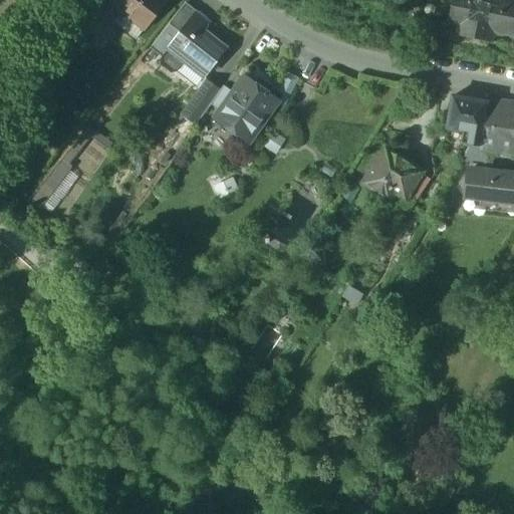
[(124,16),(129,19),(142,30),(165,2),(163,0),(110,0),(108,2),(120,13),(124,16)]
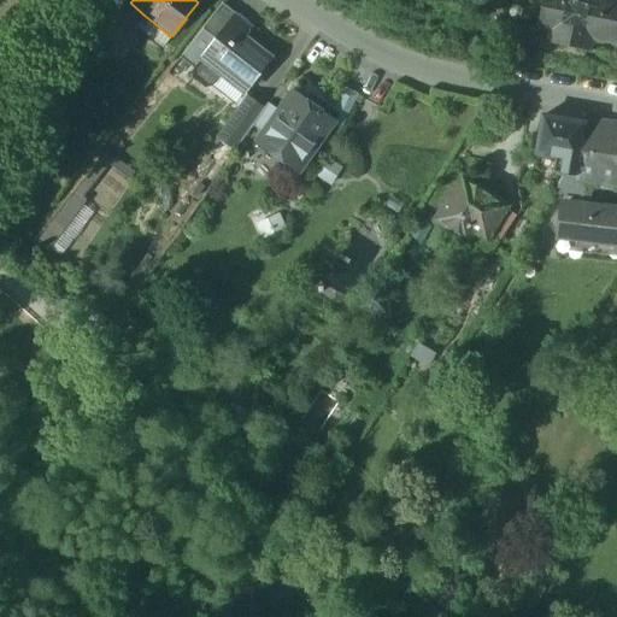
[(582,51),(592,53),(593,42),(616,47),(616,46),(616,0),(542,0),(536,31),(548,34),(546,45),(556,46),(582,51)]
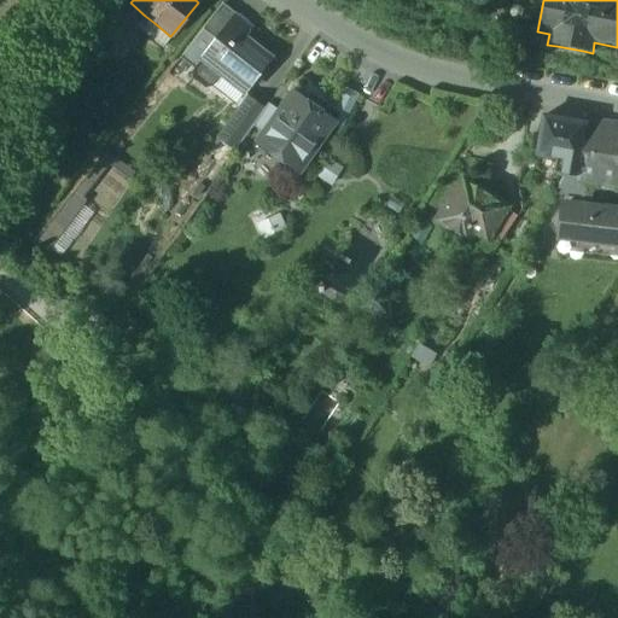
[(110,27),(126,39),(145,16),(130,3),(110,27)]
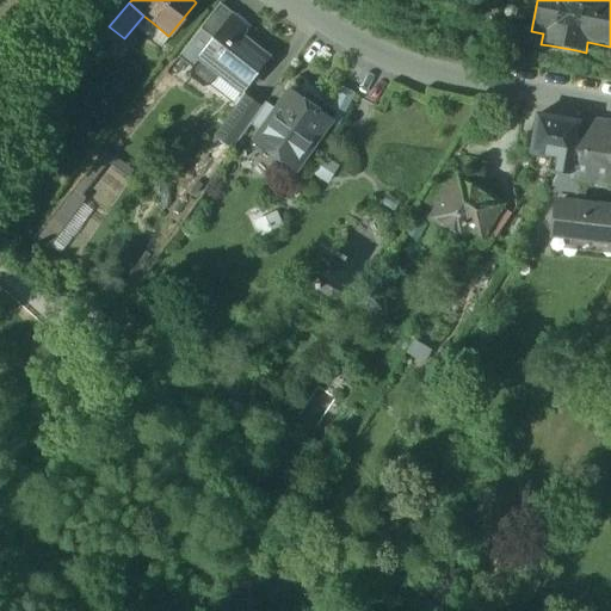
[(214,41),(215,42),(234,17),(220,5),(201,30),(214,41)]
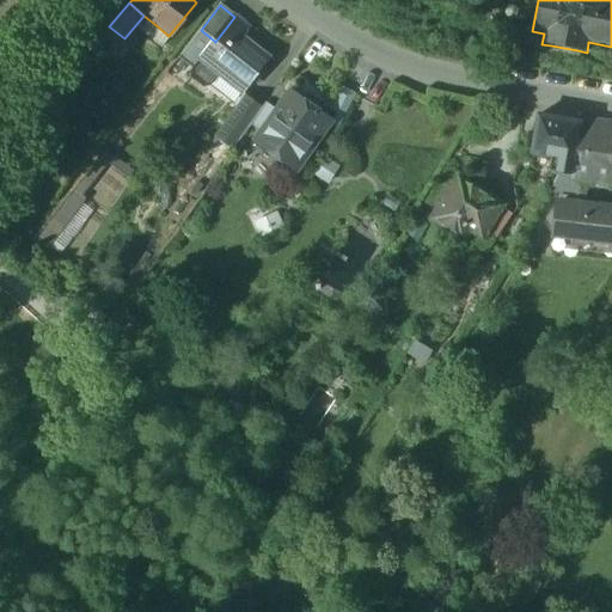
[(215,42),(214,41),(203,55),(221,71),(245,89),(269,57),(242,37),(249,29),(234,17),(215,42)]
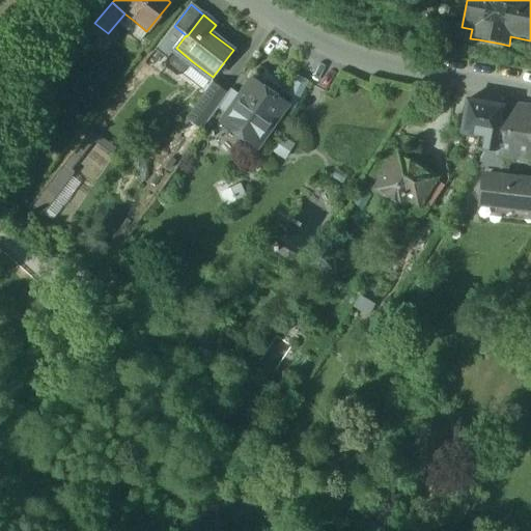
[(134,45),(146,31),(129,17),(116,29),(134,45)]
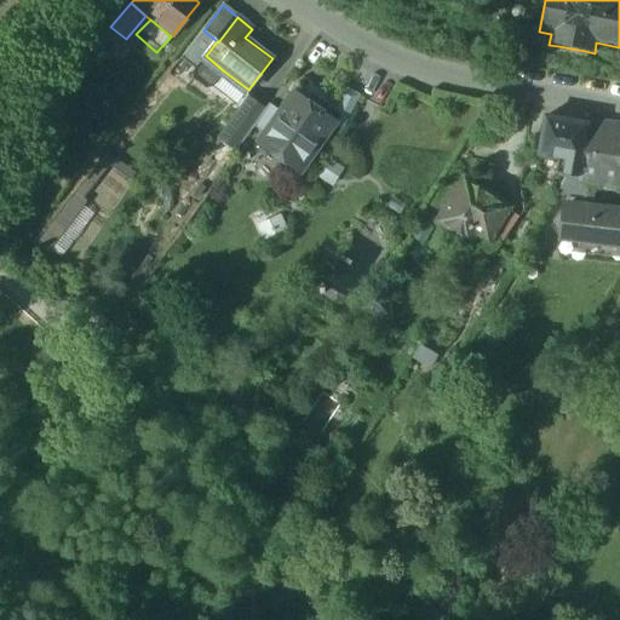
[(212,87),(224,72),(206,56),(217,41),(204,30),(183,56),(197,67),(193,73),(193,79),(206,90),(212,87)]
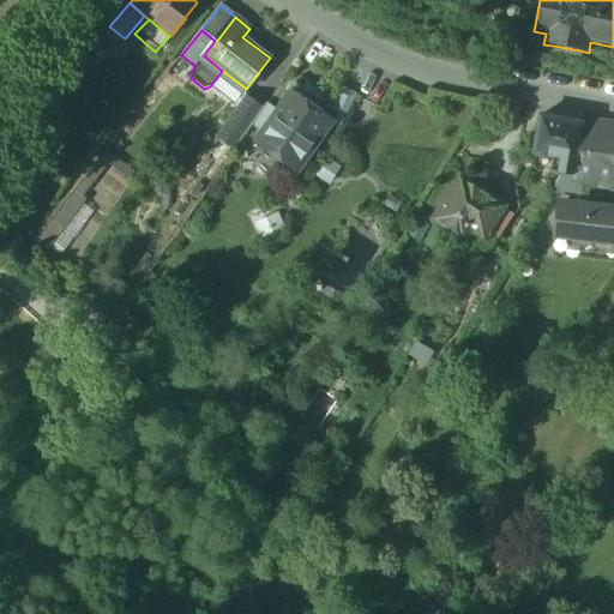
[(331,124),(338,128),(355,96),(341,89),(331,103),(307,86),(299,98),(331,122),(331,124)]
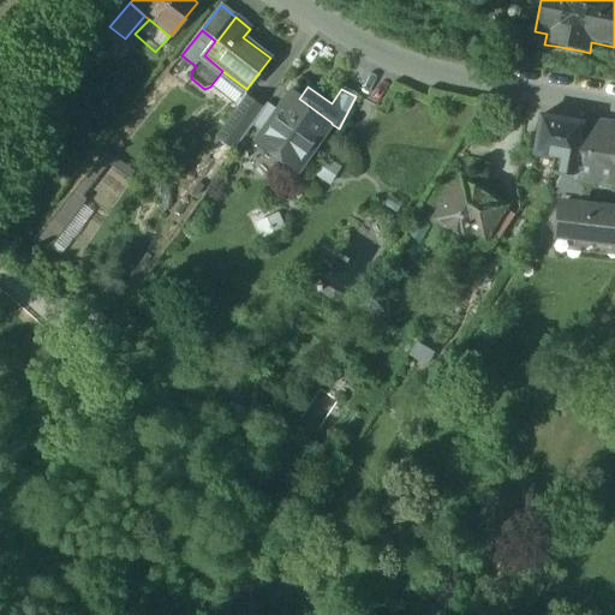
[(263,133),(303,162),(332,124),(332,123),(299,99),(292,94),(279,112),(264,132),(263,133)]
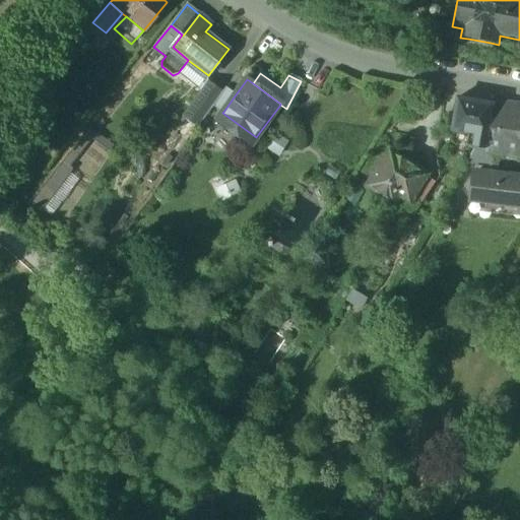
[(181,115),(197,127),(213,105),(218,98),(201,86),(181,115)]
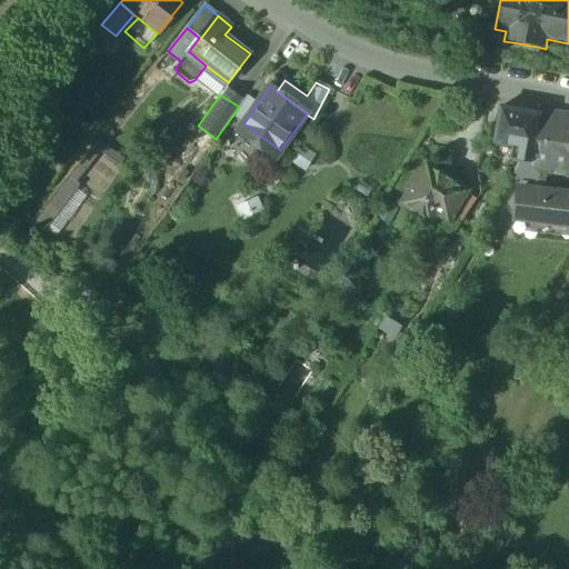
[(233,115),(245,122),(258,103),(247,96),(239,107),(233,115)]
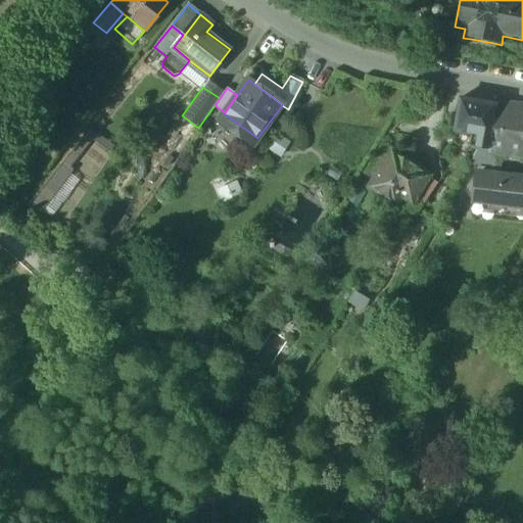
[(478,148),(486,149),(494,103),(460,98),(454,132),(478,136),(476,148),(478,148)]
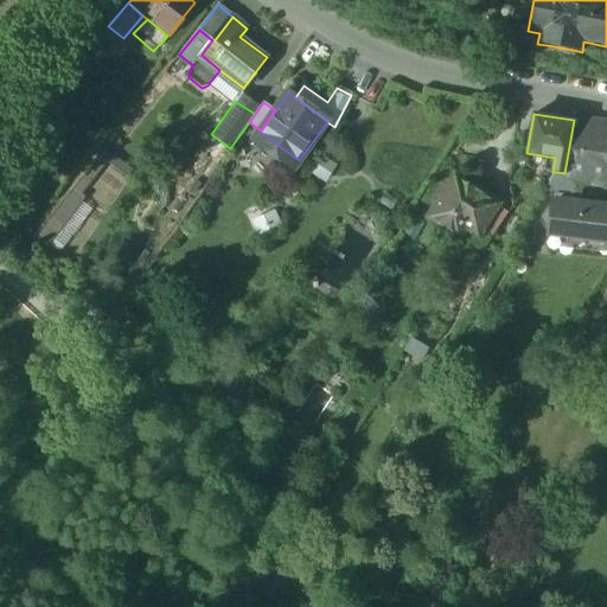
[(606,122),(574,117),(574,120),(564,173),(577,176),(606,178),(606,122)]
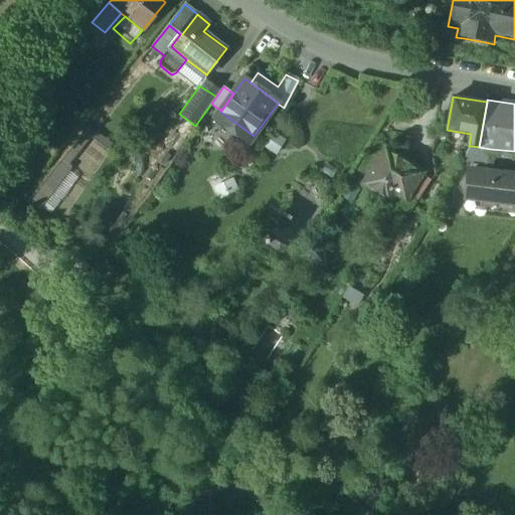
[(63,161),(70,166),(93,138),(110,152),(115,146),(90,128),(63,161)]
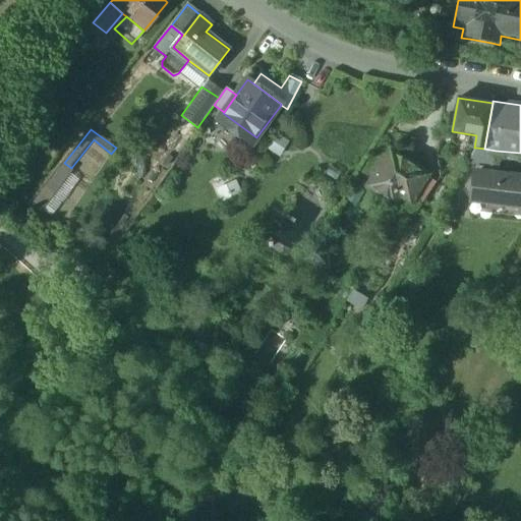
[(277,134),(267,150),(279,158),(289,142),(277,134)]
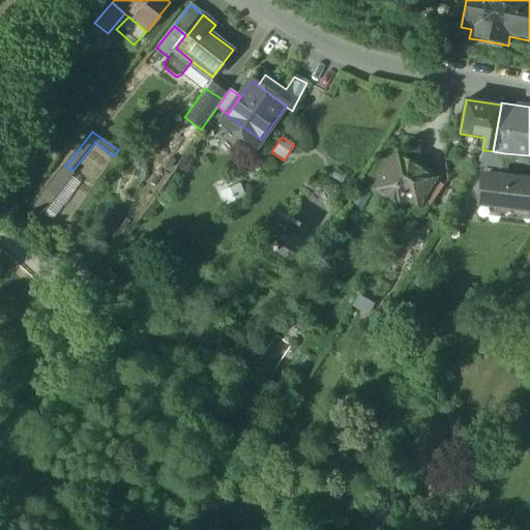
[(369,176),(379,182),(396,154),(398,155),(400,152),(389,145),(369,176)]
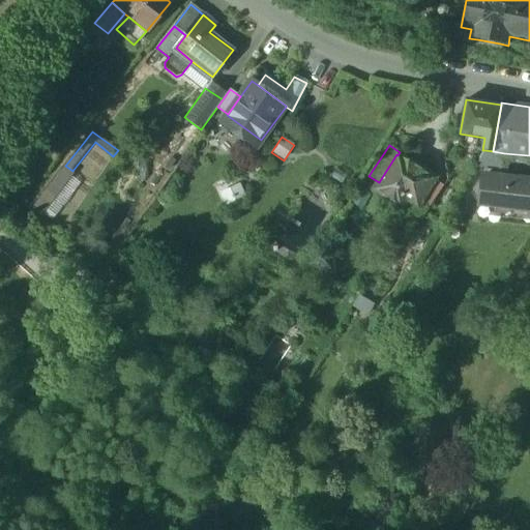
[(501,170),(504,153),(493,151),(484,150),(476,167),(501,170)]
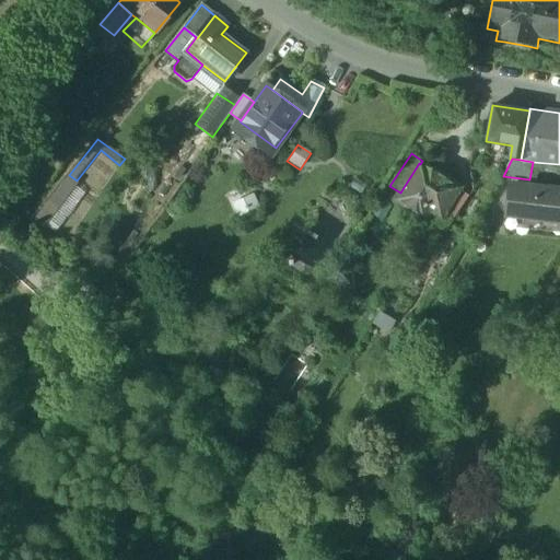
[(427,207),(441,216),(457,189),(420,164),(419,163),(400,193),(396,199),(419,214),(423,208),(426,209),(427,207)]
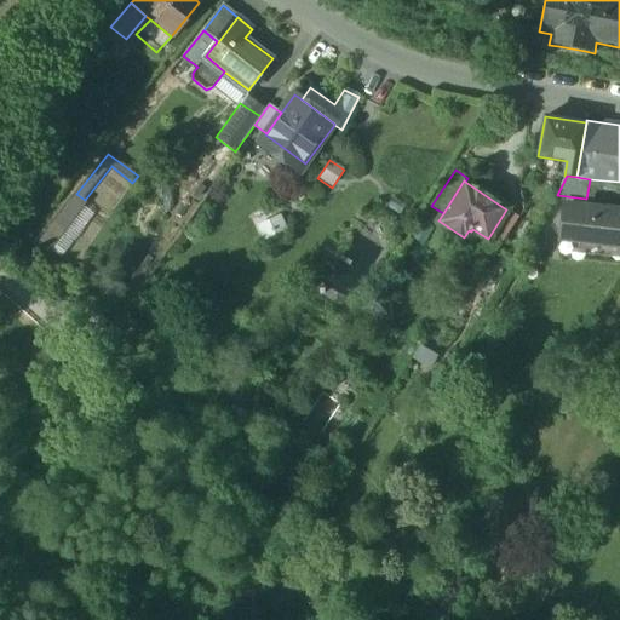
[(76,194),(36,245),(47,254),(51,250),(84,207),(87,202),(85,200),(76,194)]
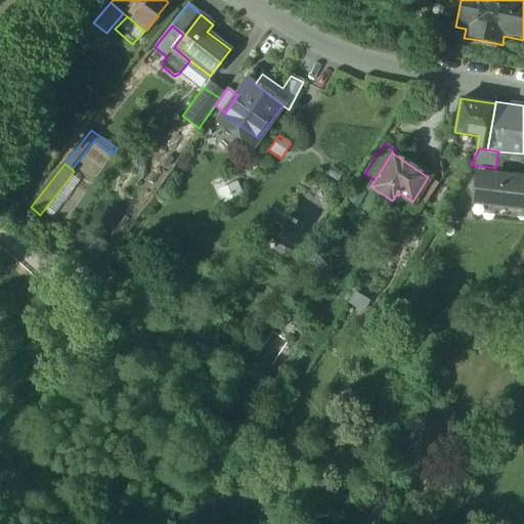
[(71,175),(43,211),(52,218),(80,182),(71,175)]
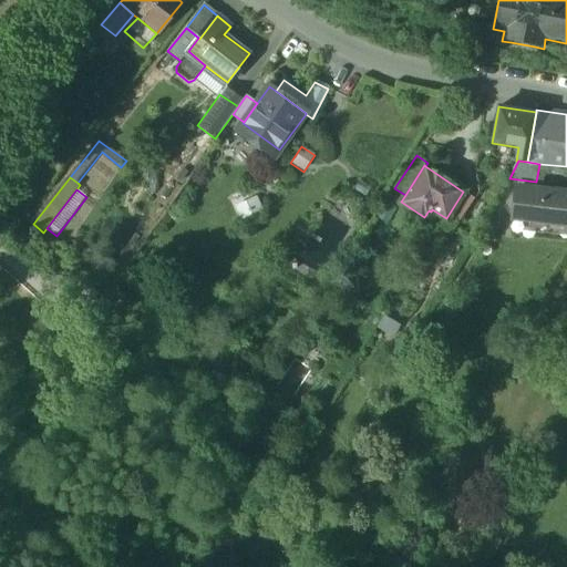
[(513,219),(566,226),(566,195),(532,191),(516,189),(513,219)]
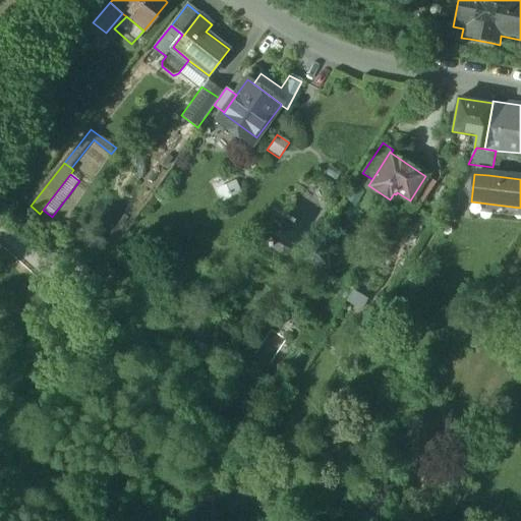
[(236,181),(216,189),(221,203),(241,194),(236,181)]
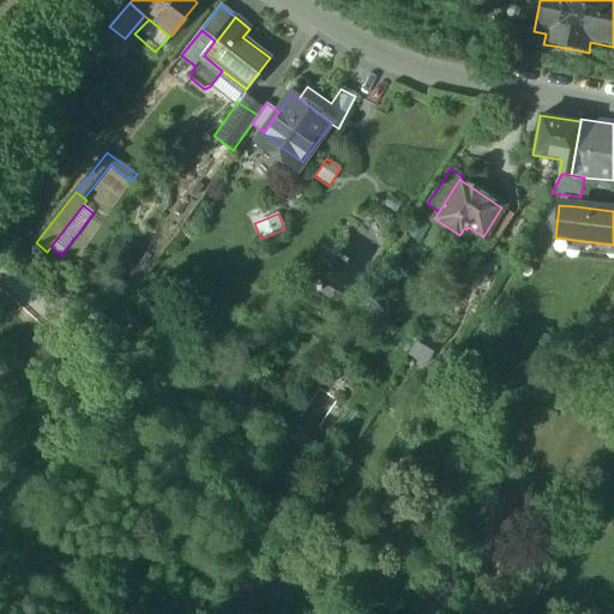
[(109,281),(100,298),(115,306),(125,289),(109,281)]
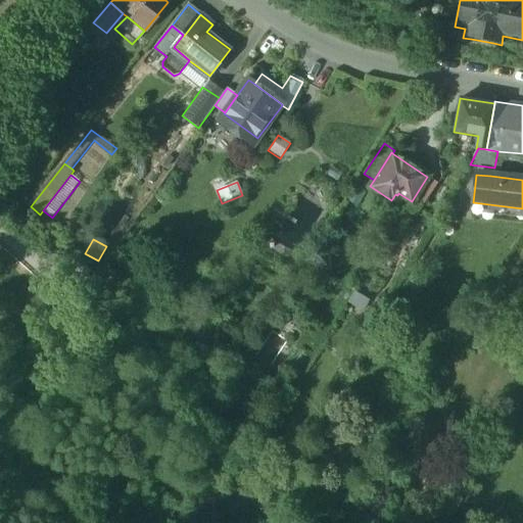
[(354,292),(347,303),(363,313),(370,301),(354,292)]
